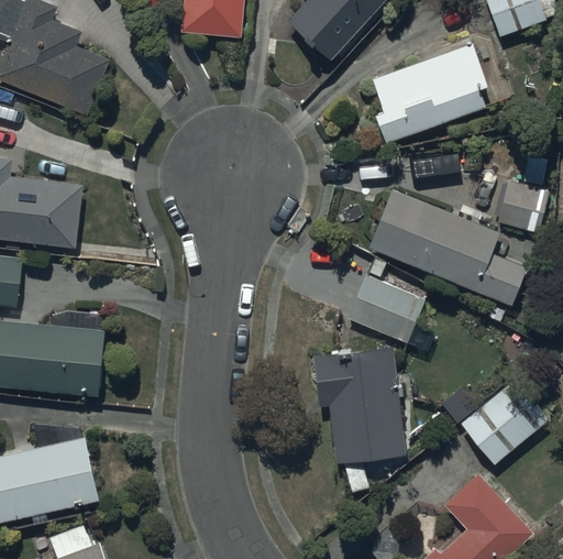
[(0,0),(0,33),(10,37),(0,64),(0,79),(87,113),(109,57),(75,45),(79,31),(51,20),(56,4),(41,0),(0,0)]
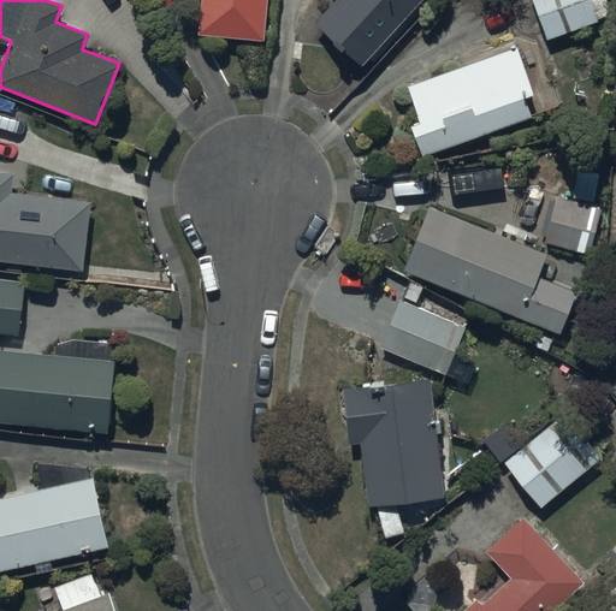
[(266,0),(201,0),(199,35),(264,40),(266,0)]
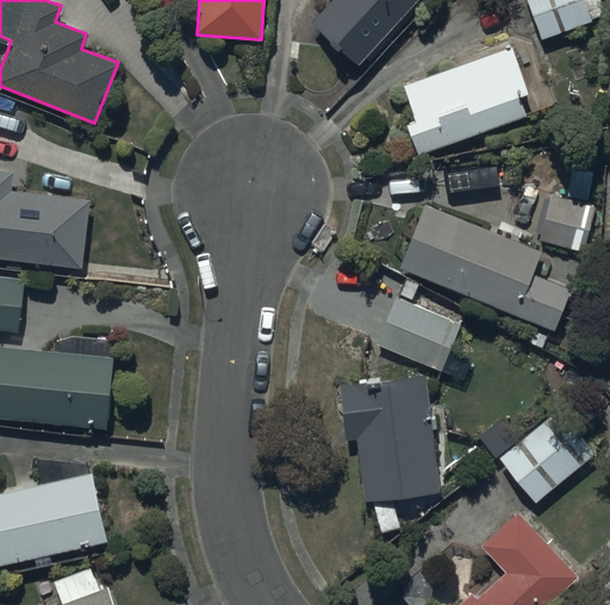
[(358,64),(417,0),(330,0),(311,22),(358,64)]
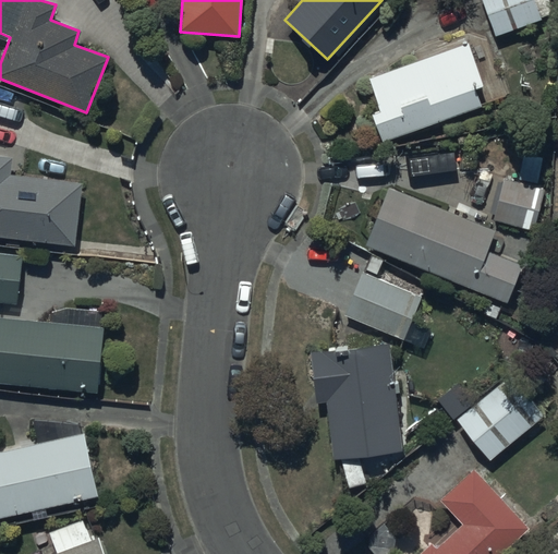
[(482,0),(495,36),(554,14),(547,0),(482,0)]
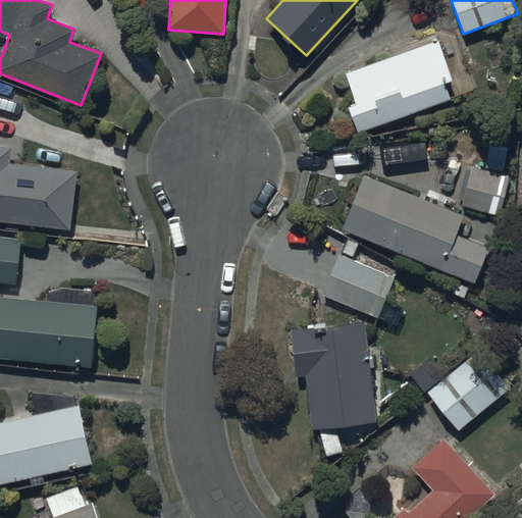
[(460,97),(438,45),(437,40),(345,73),(355,102),(348,105),(359,134),(460,97)]
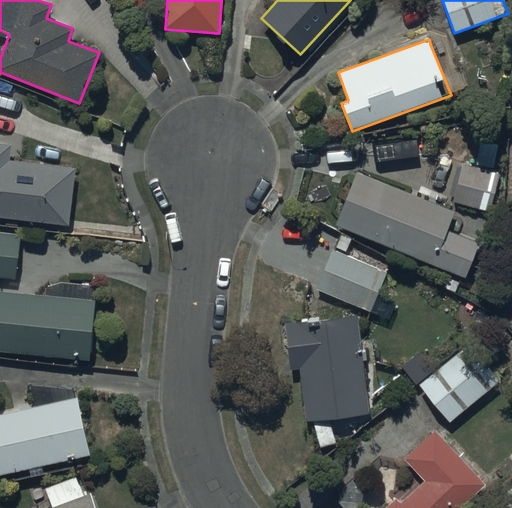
[(10,143),(0,142),(0,216),(69,223),(74,167),(9,160),(10,143)]
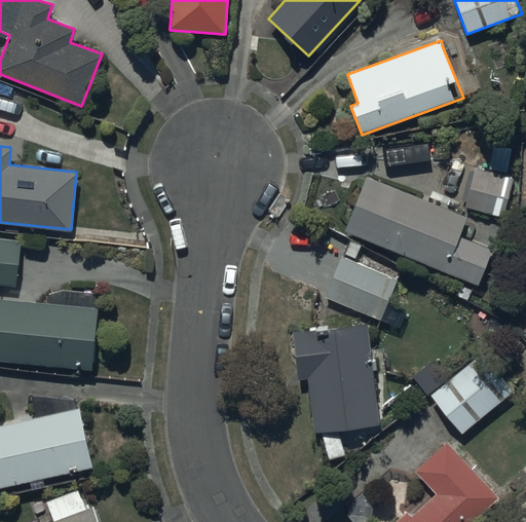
[(513,180),(474,171),(465,208),(502,218),(513,180)]
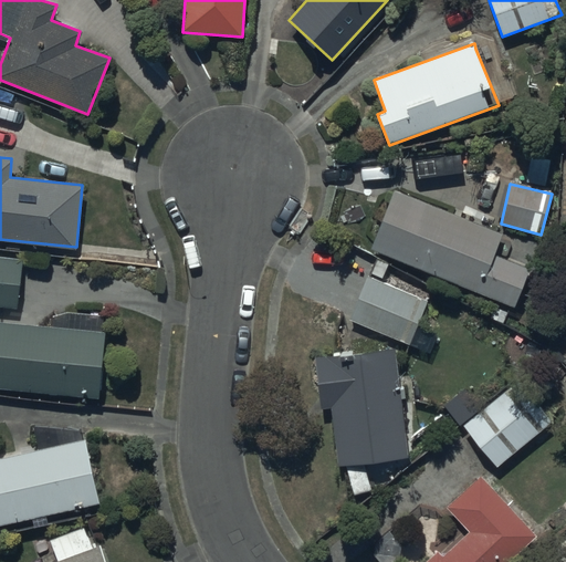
[(502,232),(394,189),(370,248),(515,305),(530,271),(493,256),(502,232)]
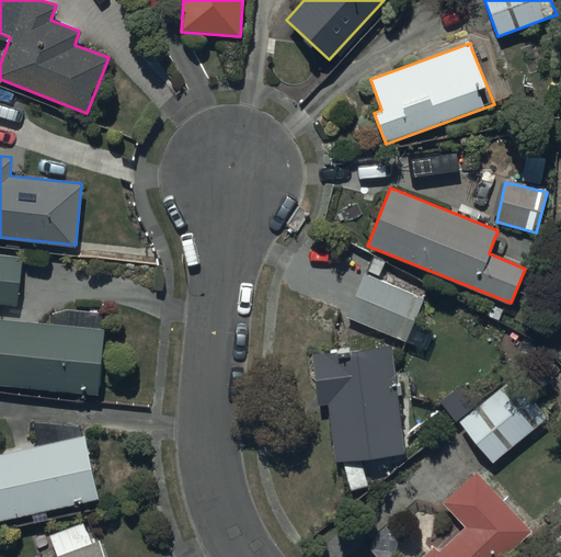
[(22,257),(0,253),(0,305),(16,307),(22,257)]
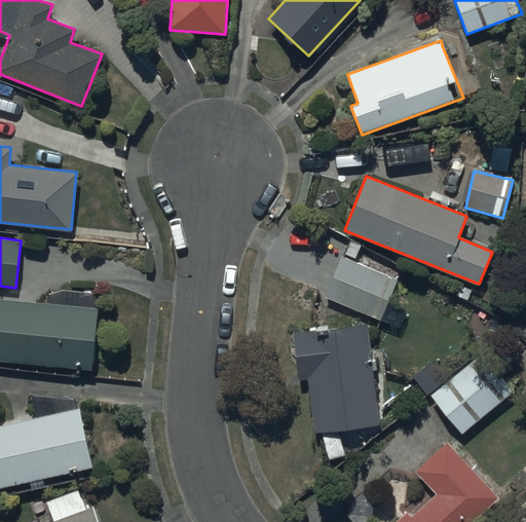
[(398,281),(341,256),(324,298),(379,322),(398,281)]
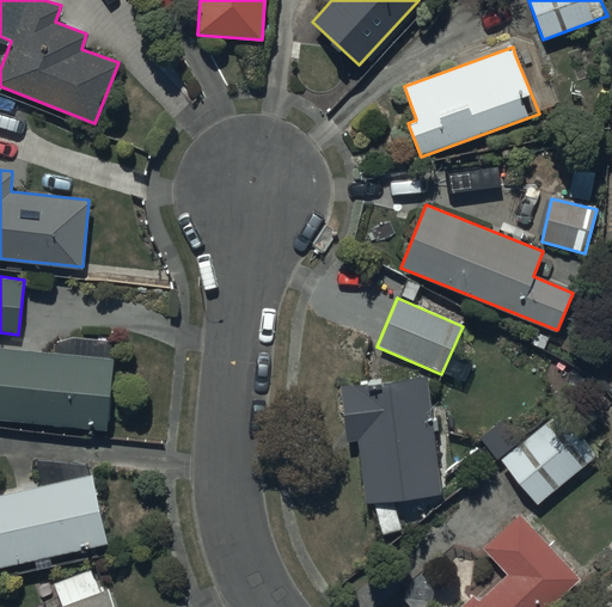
[(74,337),(55,344),(54,353),(0,348),(0,417),(106,428),(115,341),(74,337)]
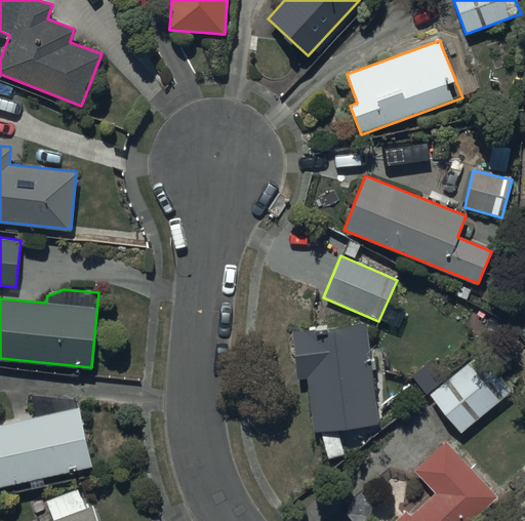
[(379,421),(366,321),(290,329),(304,431),(379,421)]
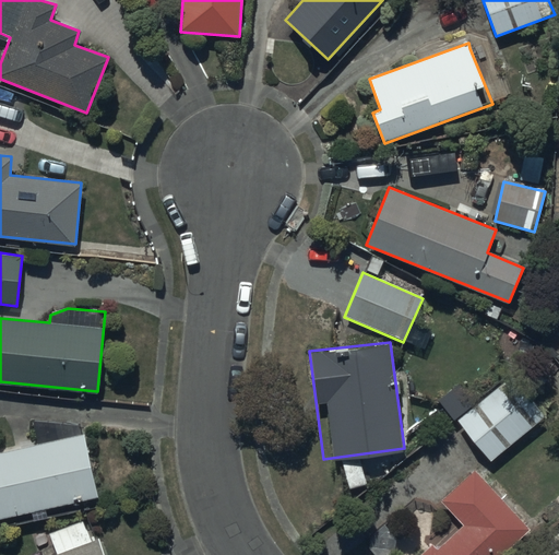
[(532,361),(458,420),(490,461),(544,418),(526,396),(547,379),(532,361)]
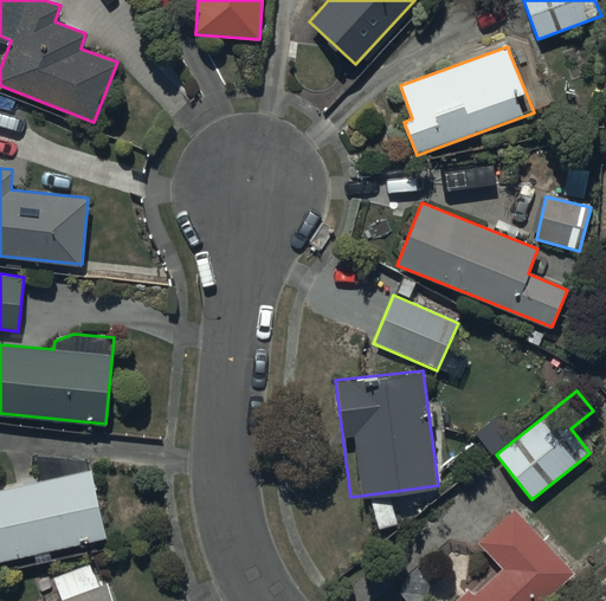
[(0,561),(104,538),(90,467),(0,488),(0,561)]
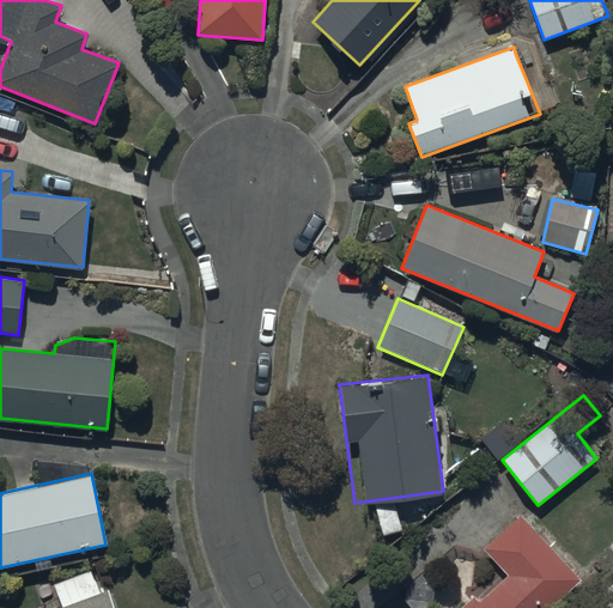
[(522,514),(483,548),(507,575),(479,600),(474,595),(460,607),(551,607),(582,581),(522,514)]
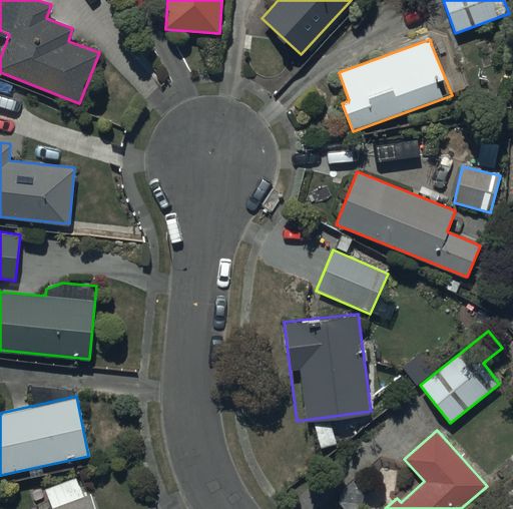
[(81,496),(74,477),(44,490),(51,508),(95,508),(89,492),(81,496)]
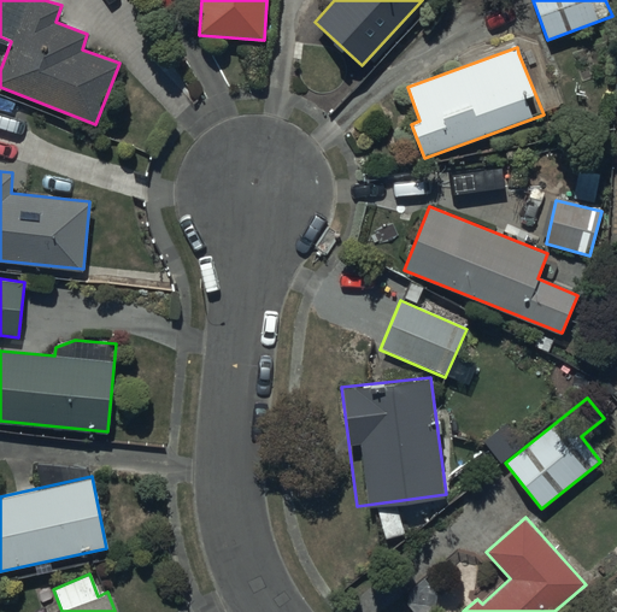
All buildings are outlined.
